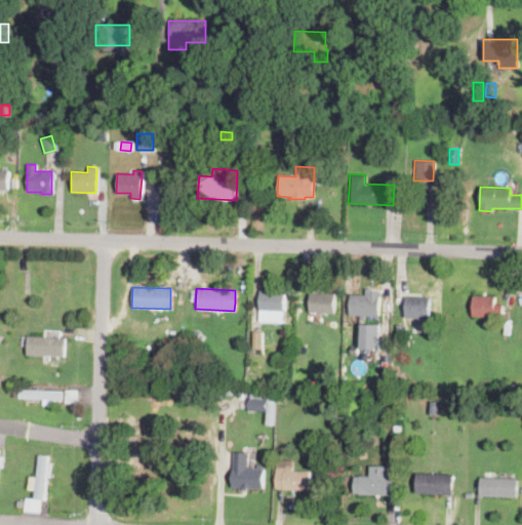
[(378,291),(378,298),(377,316),(364,316),(364,319),(358,319),(359,316),(348,316),(349,305),(349,294),(364,295),(364,288),(371,288),(371,291),(378,291)]
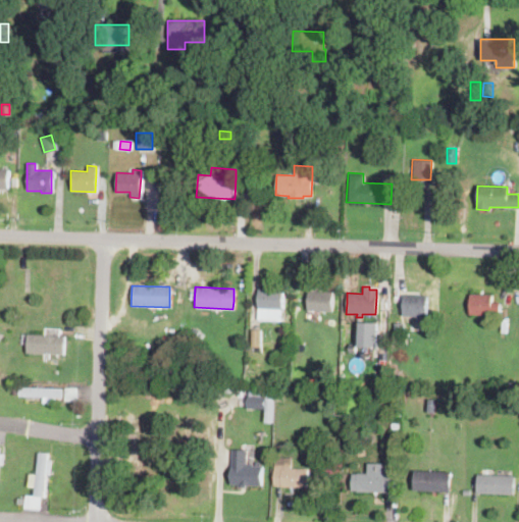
[(280,319),(279,321),(262,320),(262,314),(255,313),(257,289),(281,290),(280,319)]
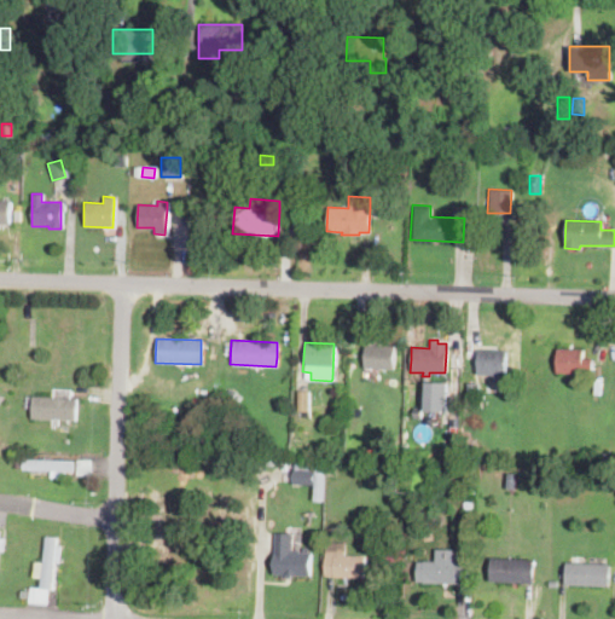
[(392,363),(392,369),(361,368),(363,345),(392,346),(392,363)]
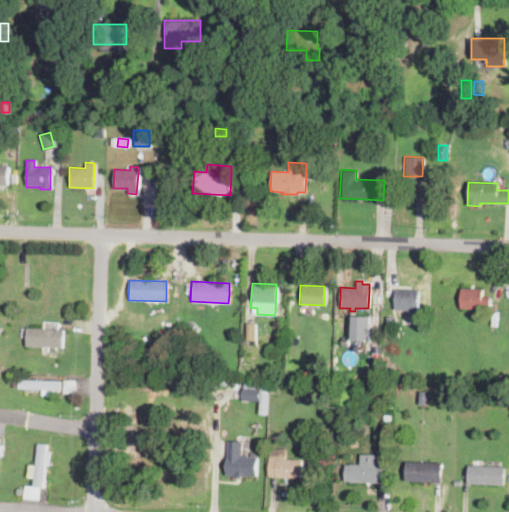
[(488,305),(488,307),(480,306),(480,309),(459,308),(459,288),(480,289),(480,295),(488,296),(488,305)]
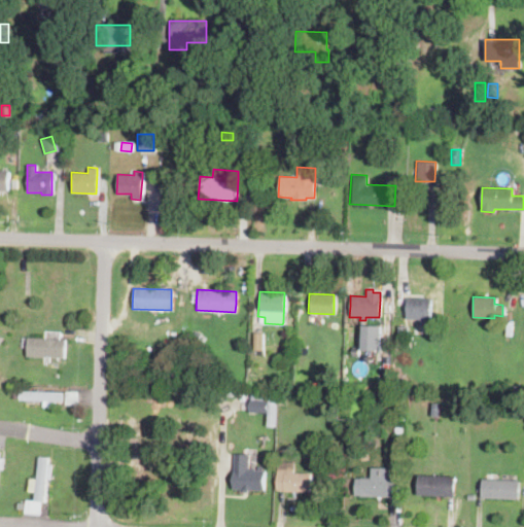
[(428,326),(419,326),(419,319),(406,319),(406,297),(428,299),(428,326)]
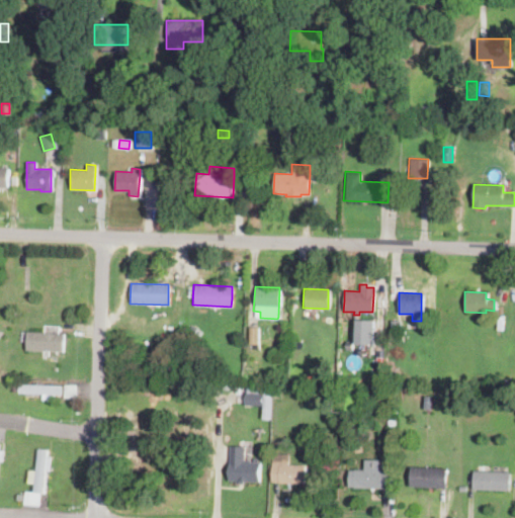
[(371,345),(355,345),(355,320),(372,321),(371,345)]
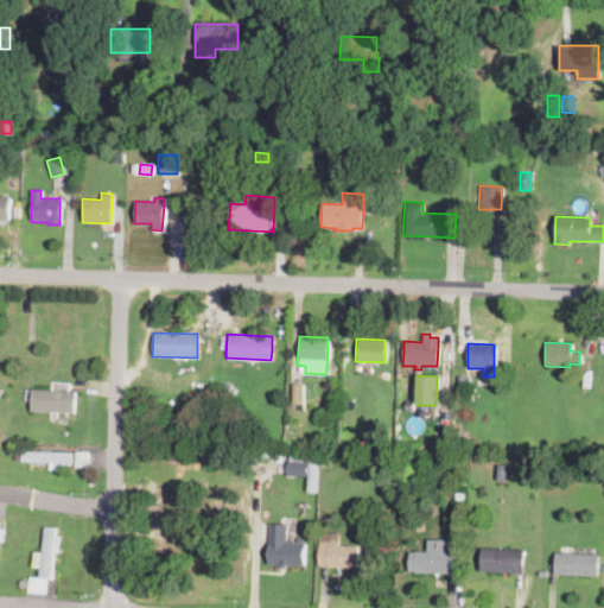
[(466,386),(466,388),(455,387),(456,375),(468,377),(466,386)]
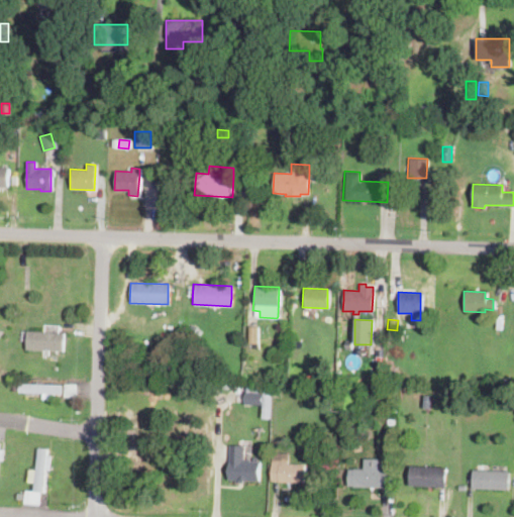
[(257,325),(257,342),(247,342),(247,325),(257,325)]
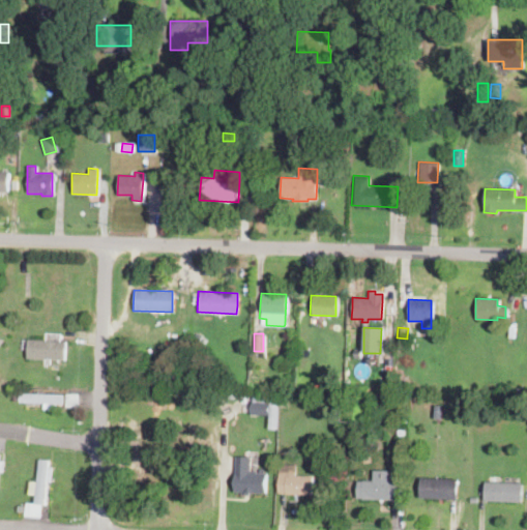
[(65,343),(64,360),(47,359),(47,365),(40,364),(41,359),(26,358),(27,347),(27,340),(65,343)]
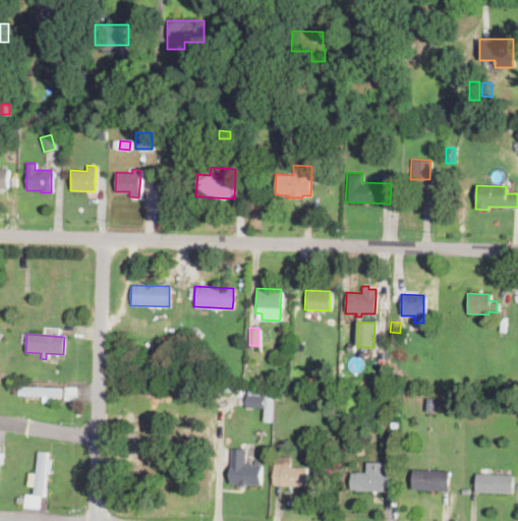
[(514,380),(513,391),(505,391),(506,380),(514,380)]
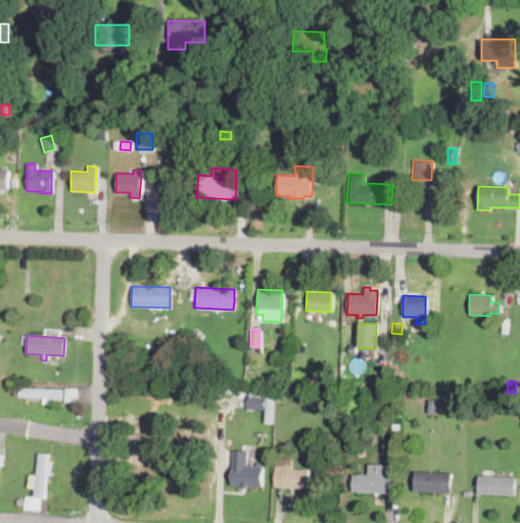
[(60,394),(60,398),(54,398),(53,398),(42,398),(17,397),(18,388),(60,389),(60,394)]
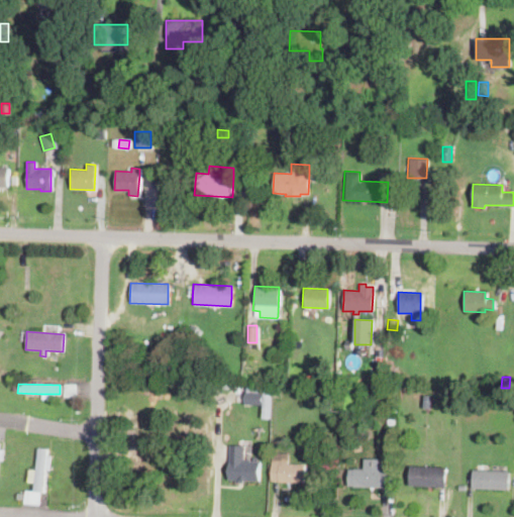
[(75,397),(63,397),(63,384),(76,385),(75,397)]
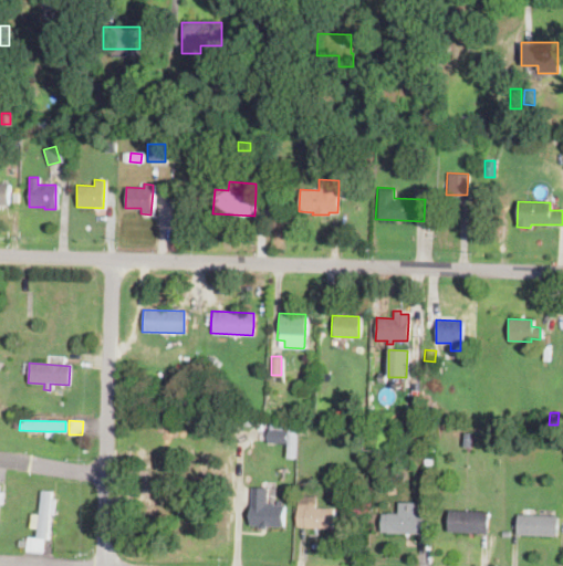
[(287,431),(285,443),(267,443),(267,441),(267,430),(287,431)]
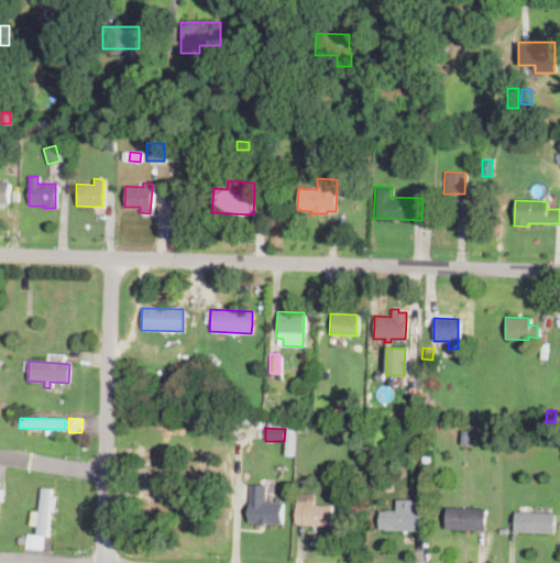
[(469,432),(468,446),(460,446),(460,444),(461,431),(469,432)]
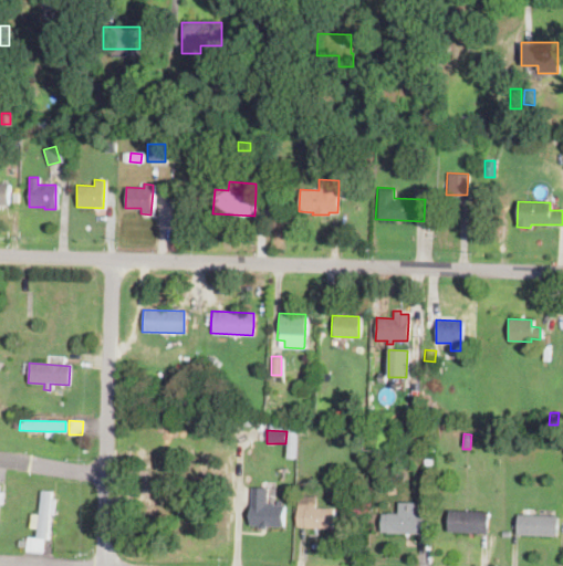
[(421,468),(421,459),(430,459),(430,468),(421,468)]
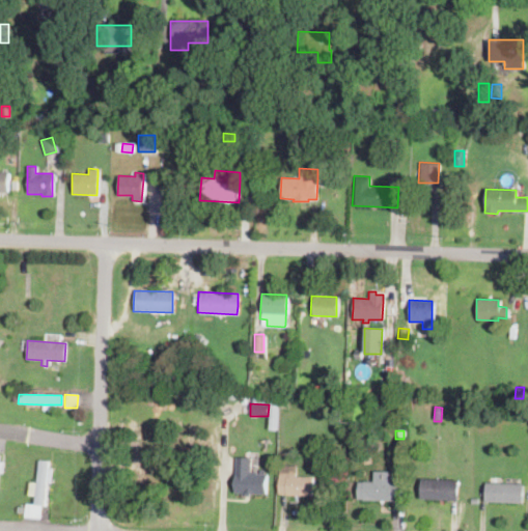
[(267,474),(266,494),(248,494),(248,497),(241,496),(241,494),(233,494),(234,457),(249,457),(249,474),(267,474)]
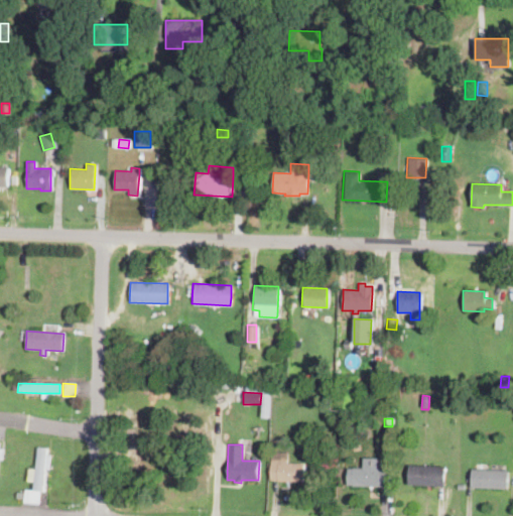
[(41,486),(40,490),(32,489),(32,482),(33,479),(33,478),(34,471),(34,469),(36,447),(44,448),(44,455),(44,458),(43,465),(42,469),(41,486)]
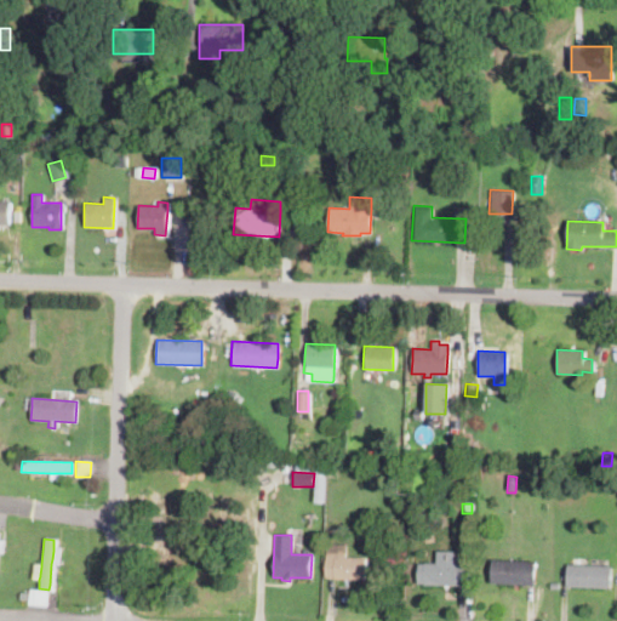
[(466,563),(466,569),(466,585),(416,585),(416,563),(434,563),(434,551),(457,551),(456,563),(466,563)]
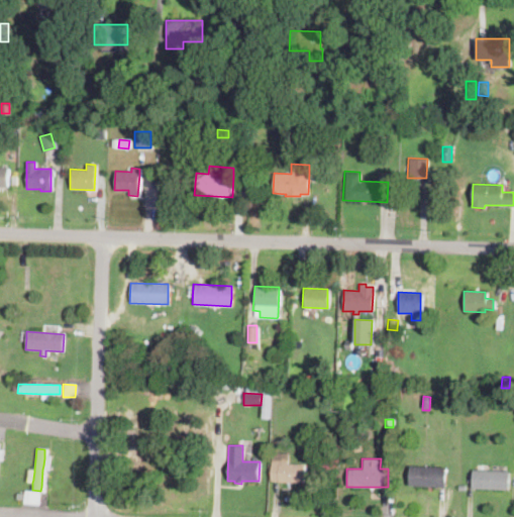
[(302,477),(302,482),(270,481),(271,463),(303,464),(302,477)]
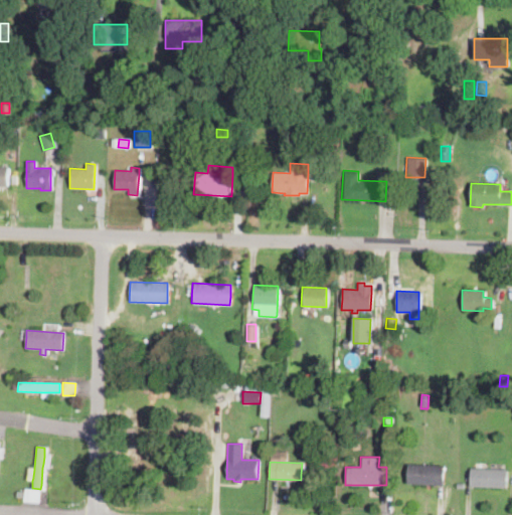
[(442,485),(406,484),(407,464),(443,465),(442,485)]
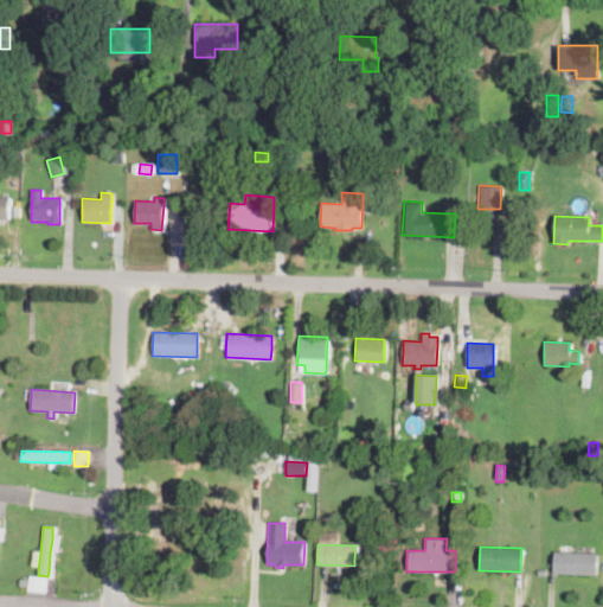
[(594,569),(594,575),(552,573),(553,553),(553,550),(595,553),(594,569)]
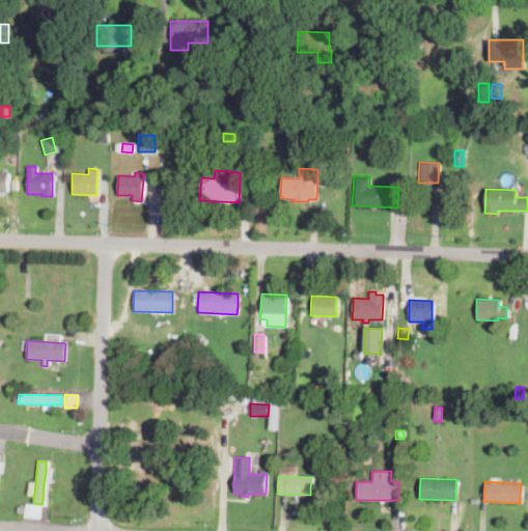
[(33,496),(27,496),(28,482),(35,482),(33,496)]
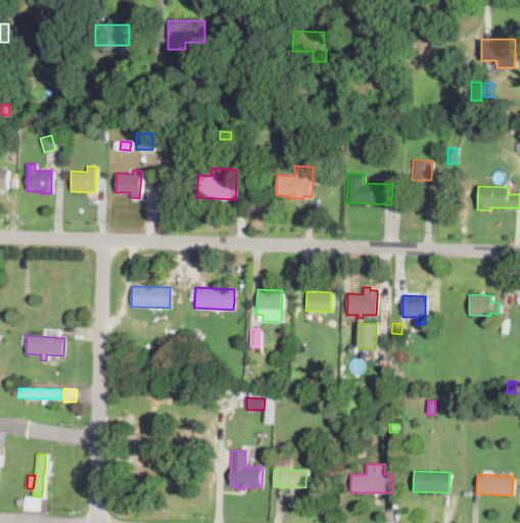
[(39,511),(22,510),(25,496),(40,498),(39,511)]
